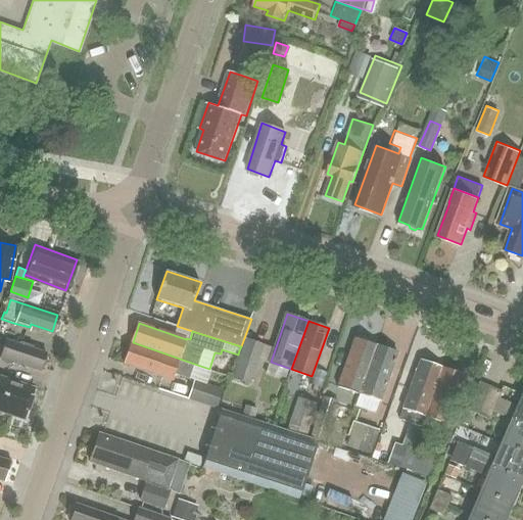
[(39,367),(45,350),(31,345),(32,343),(18,339),(17,341),(4,336),(4,338),(0,336),(0,356),(14,361),(14,359),(39,367)]
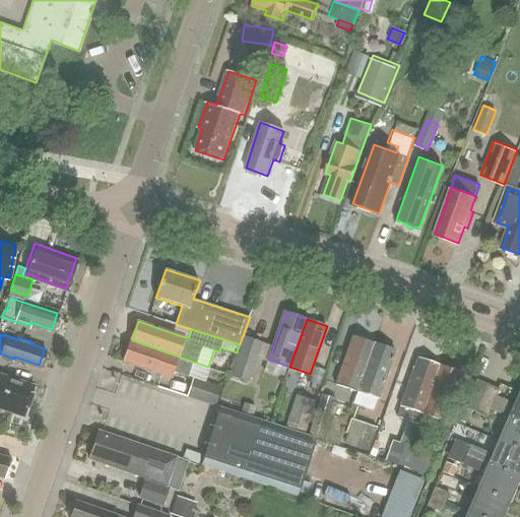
[(263,340),(247,335),(233,375),(250,381),(263,340)]
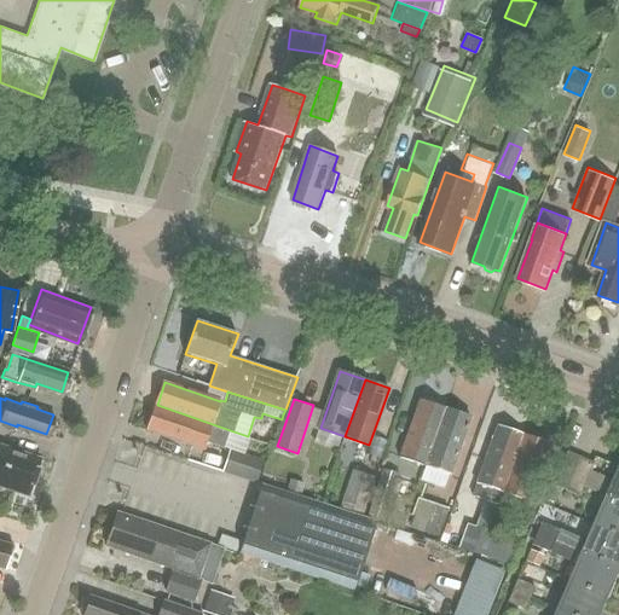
[(426,465),(446,407),(421,399),(400,457),(426,465)]
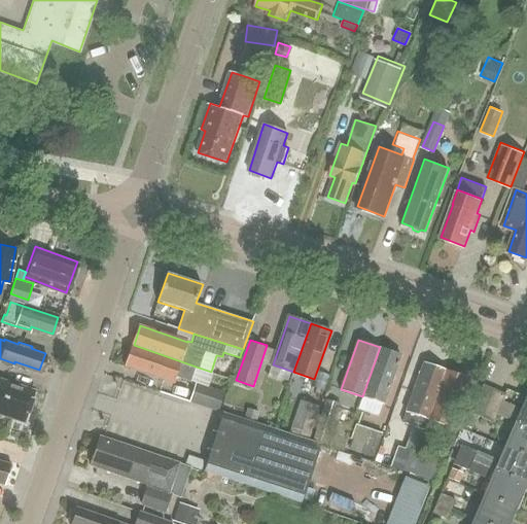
[(211,372),(199,368),(134,345),(127,365),(174,382),(175,376),(194,382),(207,386),(212,372),(211,372)]
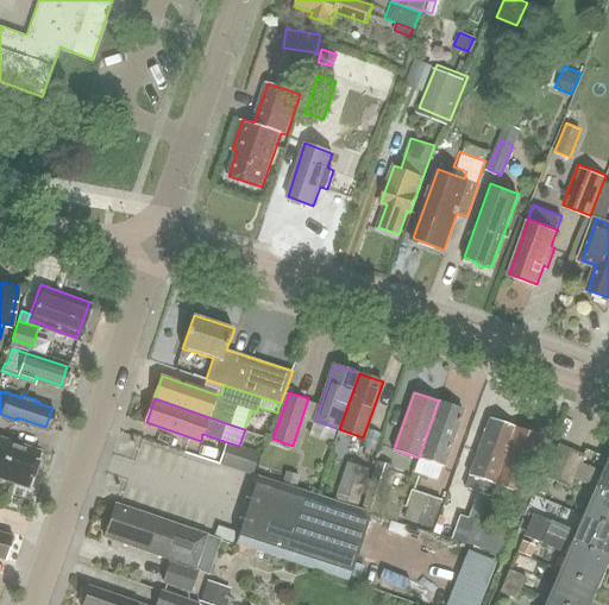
[(444,466),(464,409),(439,401),(419,458),(444,466)]
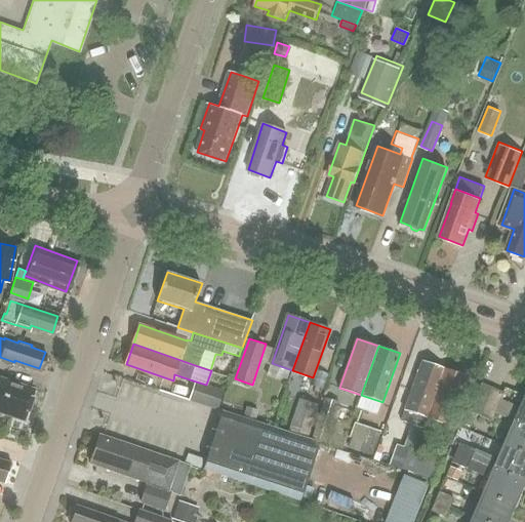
[(425,417),(442,367),(422,360),(405,410),(425,417)]
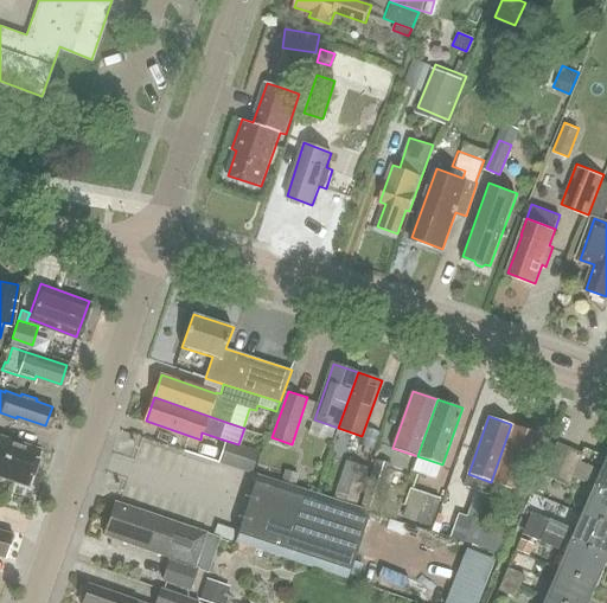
[(518,492),(538,434),(511,424),(491,482),(518,492)]
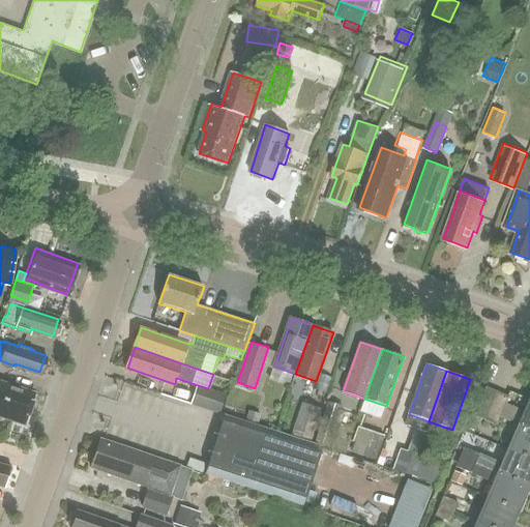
[(0,414),(16,420),(16,418),(23,421),(33,391),(31,390),(31,388),(0,378),(0,414)]
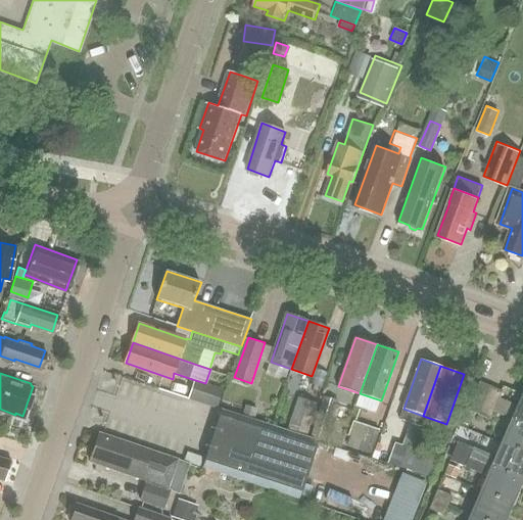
[(220,388),(205,383),(192,379),(186,397),(215,407),(220,388)]
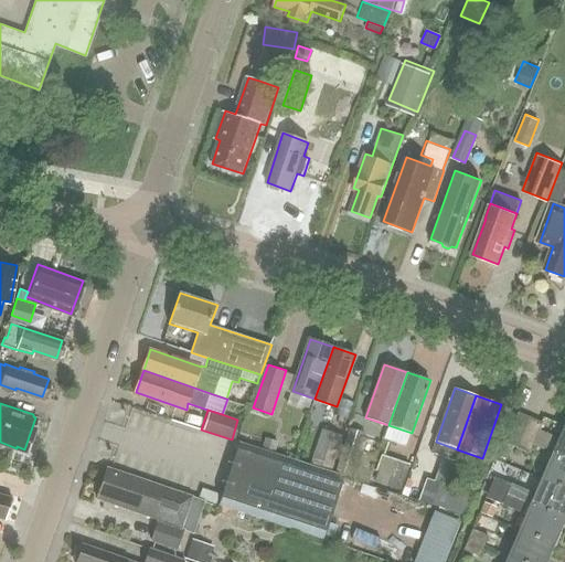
[(532,415),(519,410),(504,442),(518,447),(532,415)]
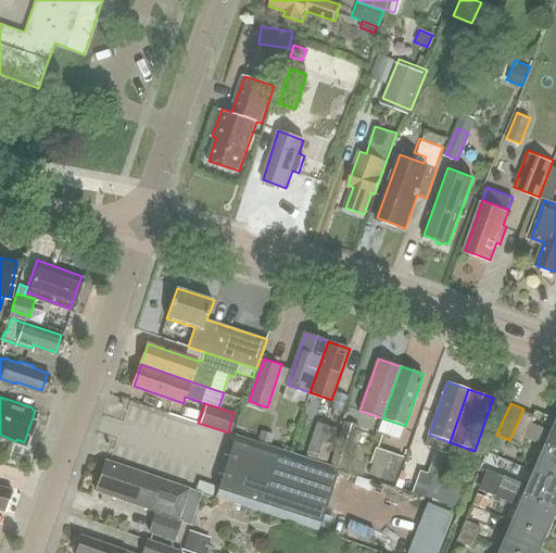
[(522,445),(526,437),(536,414),(523,409),(509,440),(522,445)]
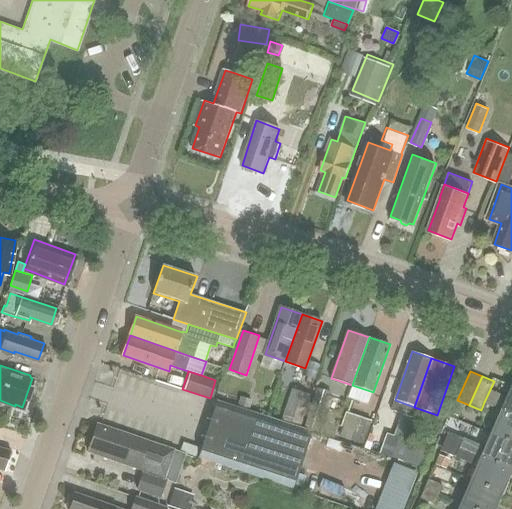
[(320,429),(332,389),(317,384),(305,424),(320,429)]
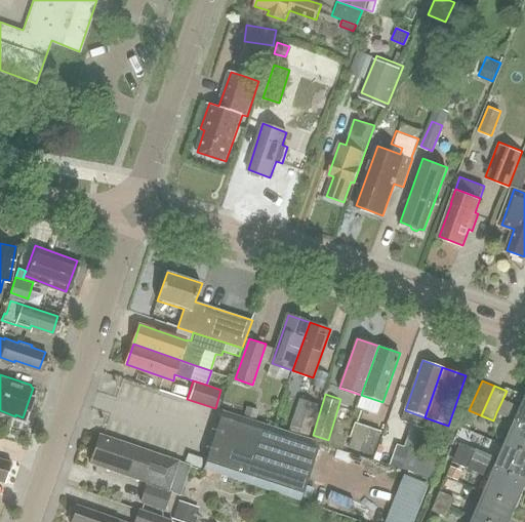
[(524,425),(524,395),(520,406),(502,399),(496,412),(514,419),(524,425)]
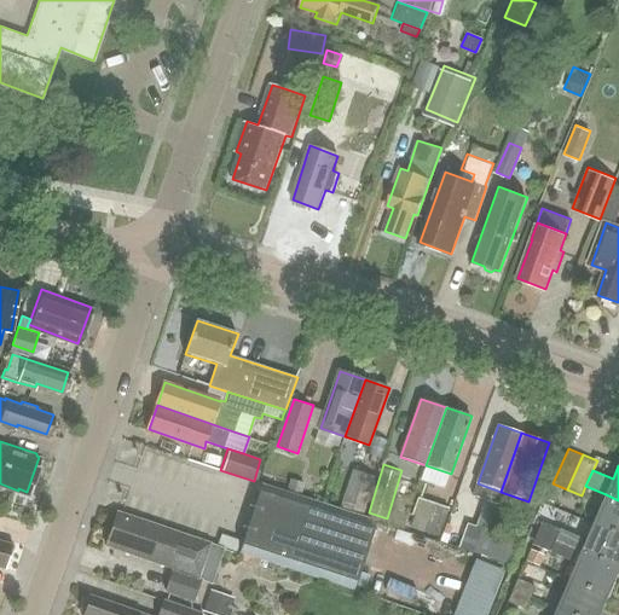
[(376,474),(353,466),(341,502),(363,510),(376,474)]
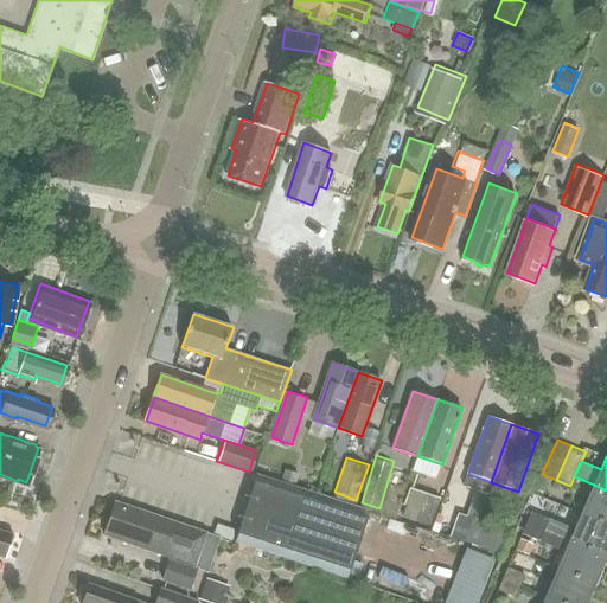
[(283,469),(279,480),(294,485),(298,474),(283,469)]
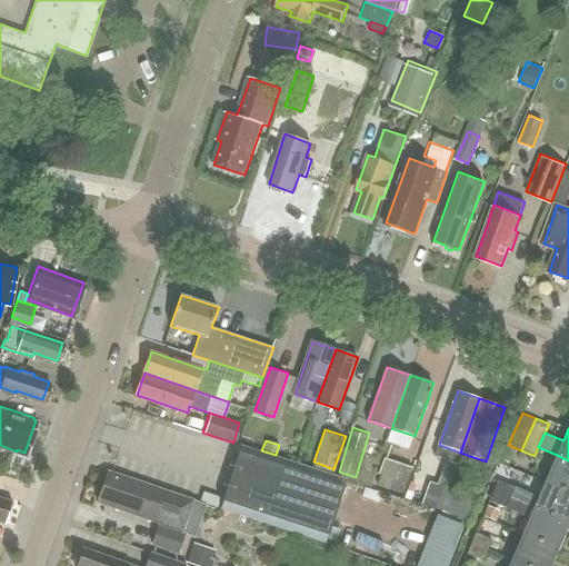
[(220,507),(325,542),(346,479),(240,445),(220,507)]
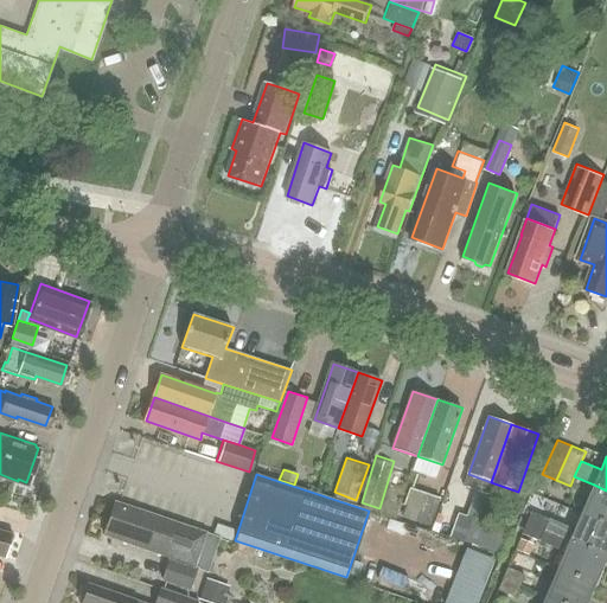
[(606,523),(606,491),(594,485),(582,513),(606,523)]
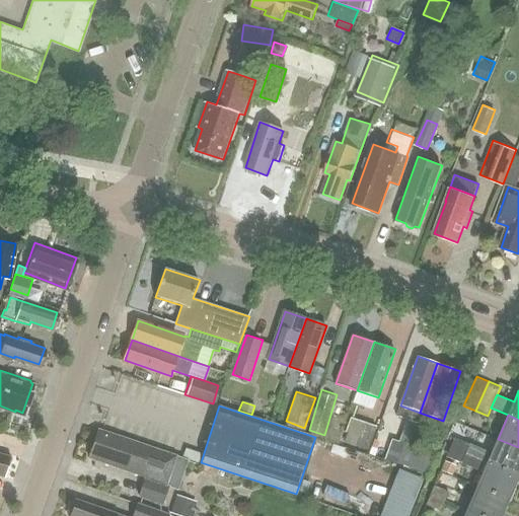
[(352,432),(349,442),(371,449),(379,425),(353,416),(349,431),(352,432)]
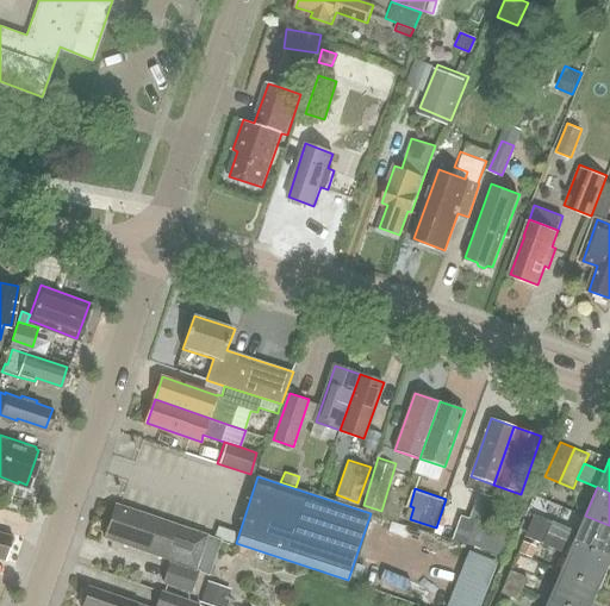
[(194,570),(205,536),(124,508),(123,513),(116,512),(109,531),(116,533),(114,539),(172,558),(163,581),(192,591),(198,572),(194,570)]
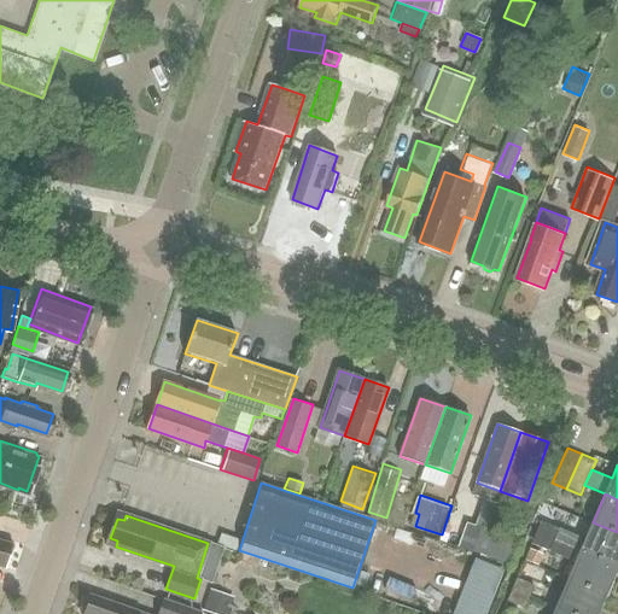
[(617,532),(593,522),(584,539),(538,520),(534,531),(617,566),(617,532)]
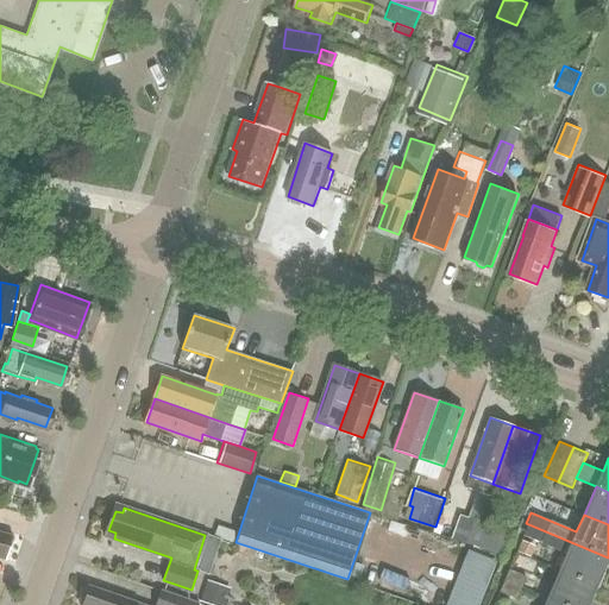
[(501,554),(509,529),(472,516),(464,542),(501,554)]
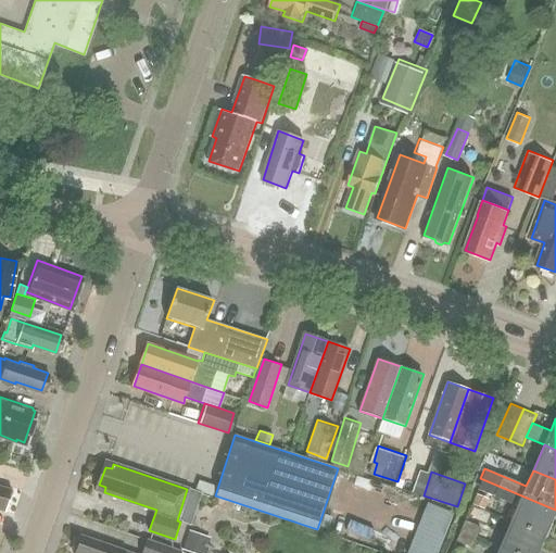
[(356,474),(353,484),(365,488),(368,478),(356,474)]
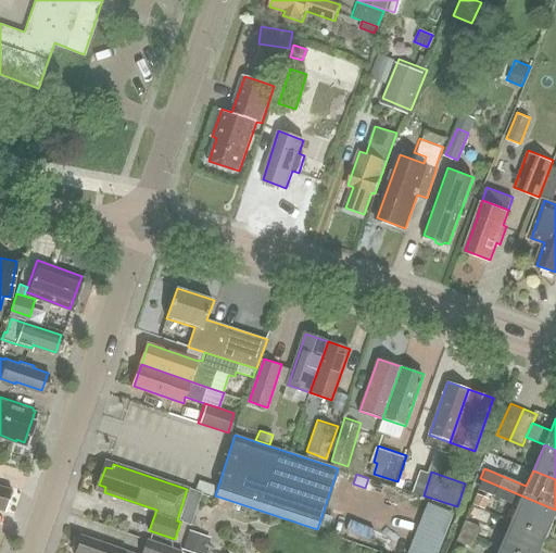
[(545,536),(555,512),(555,510),(480,478),(476,488),(517,506),(510,522),(545,536)]
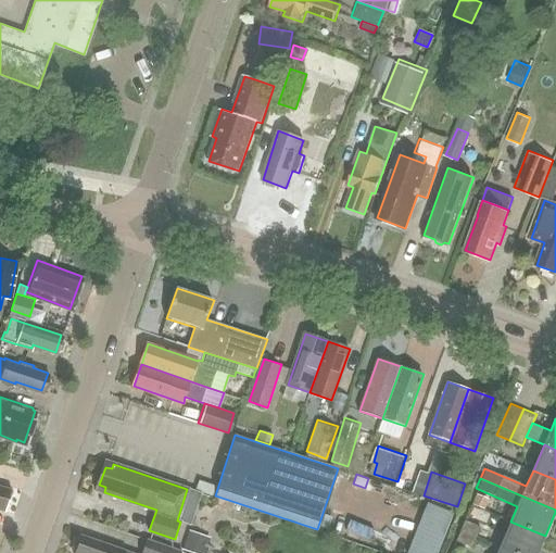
[(0,507),(2,508),(10,488),(0,485),(0,507)]
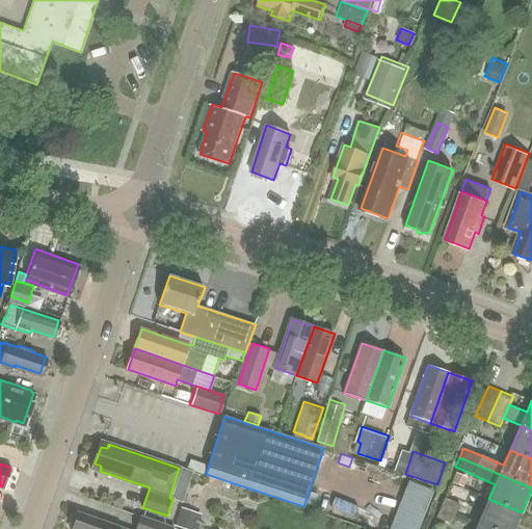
[(455,472),(451,481),(462,485),(467,476),(455,472)]
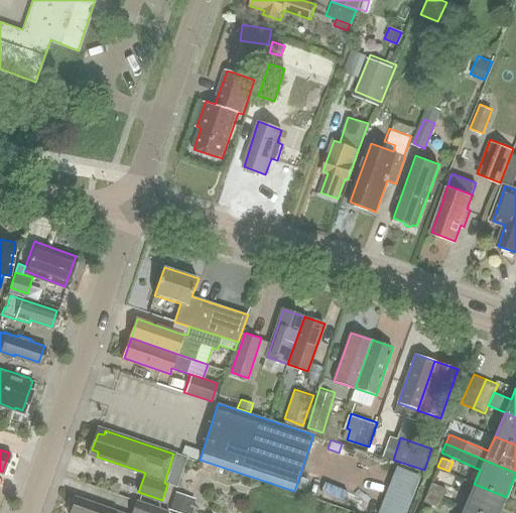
[(407,512),(419,470),(395,464),(380,512),(407,512)]
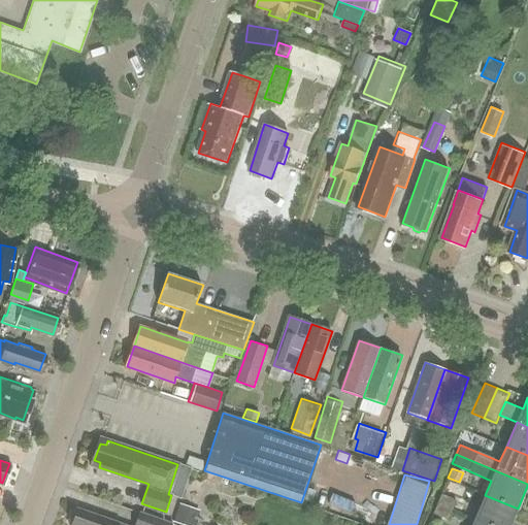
[(450,509),(454,499),(441,494),(437,503),(450,509)]
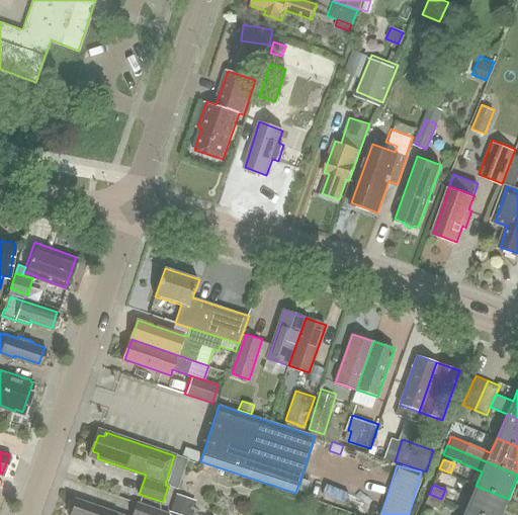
[(478,514),(501,514),(508,499),(476,486),(465,510),(478,514)]
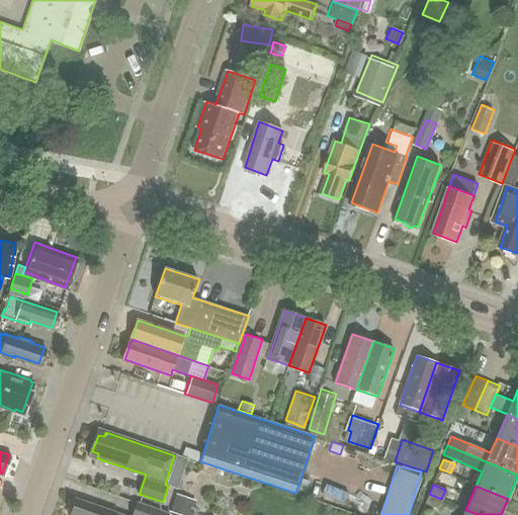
[(192,514),(198,498),(178,491),(172,509),(189,514),(192,514)]
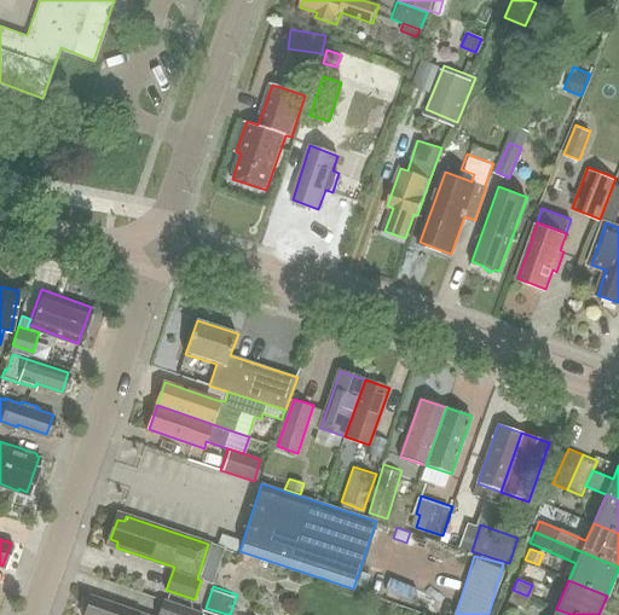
[(524,607),(527,596),(513,590),(508,601),(524,607)]
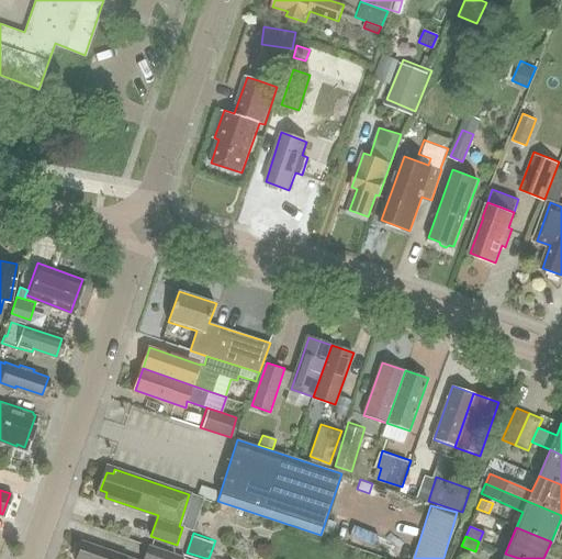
[(147,546),(142,558),(134,558),(82,540),(76,558),(182,558),(183,558),(147,546)]
